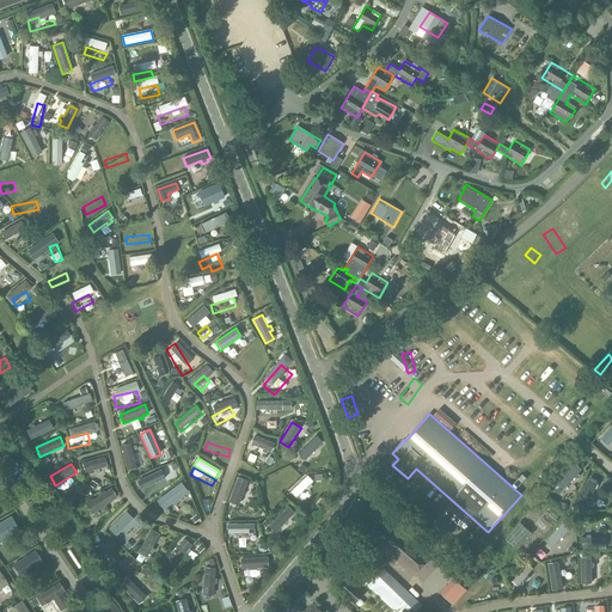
[(139,488),(142,494),(164,484),(160,477),(139,488)]
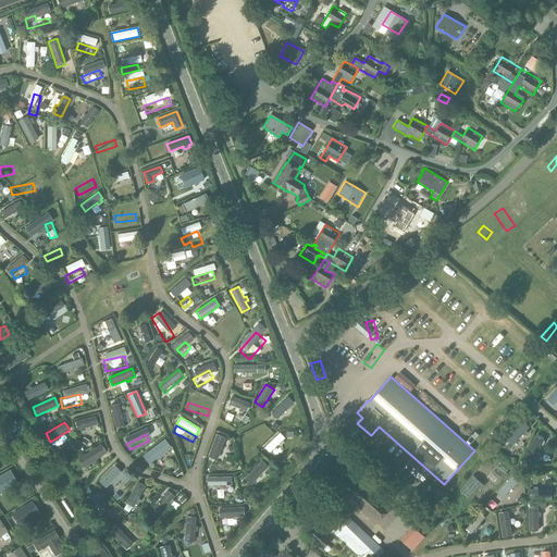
[(84,438),(87,445),(94,441),(90,435),(84,438)]
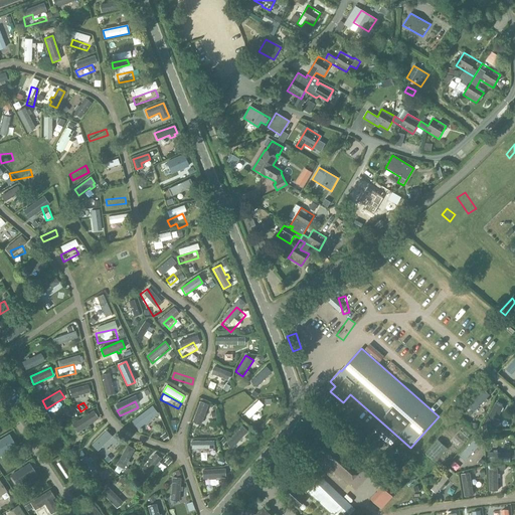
[(137,430),(158,413),(152,406),(132,421),(137,430)]
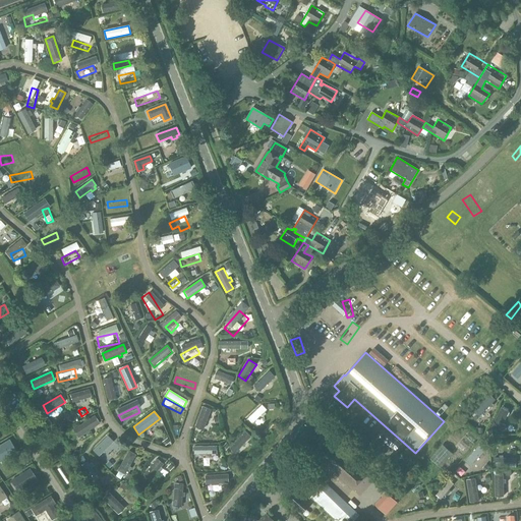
[(251,430),(266,418),(261,413),(246,425),(251,430)]
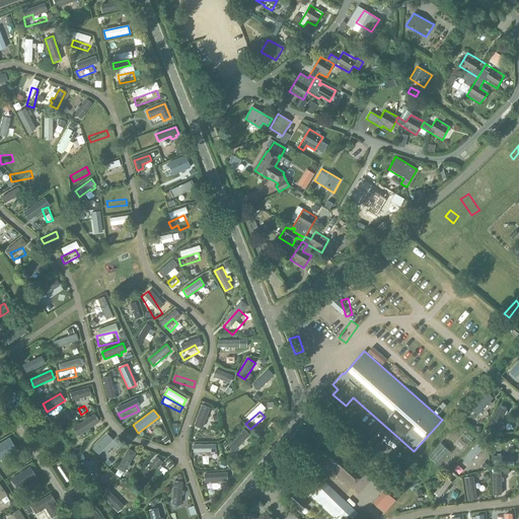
[(47,417),(50,426),(59,424),(57,415),(47,417)]
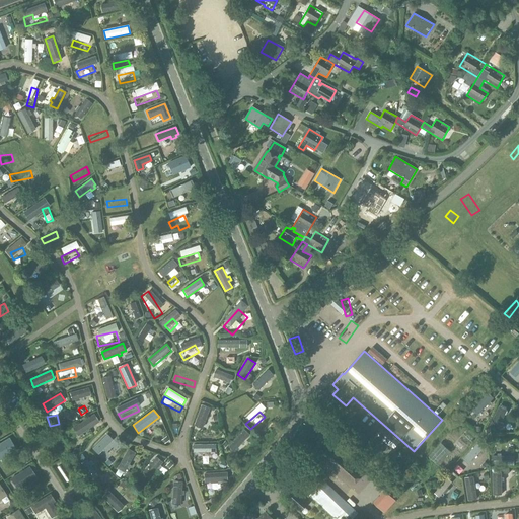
[(78,435),(98,422),(94,415),(73,428),(78,435)]
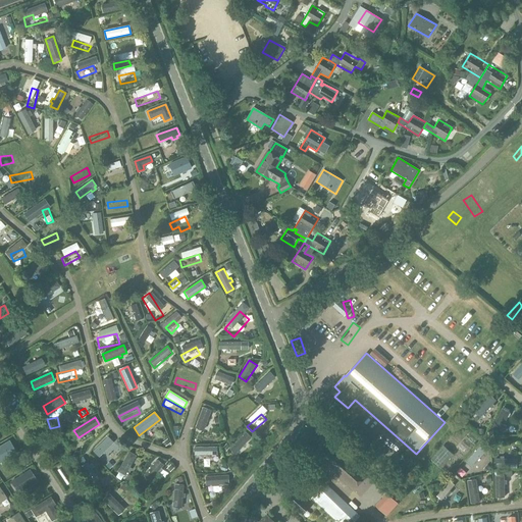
[(18,453),(11,439),(0,446),(0,463),(0,464),(18,453)]
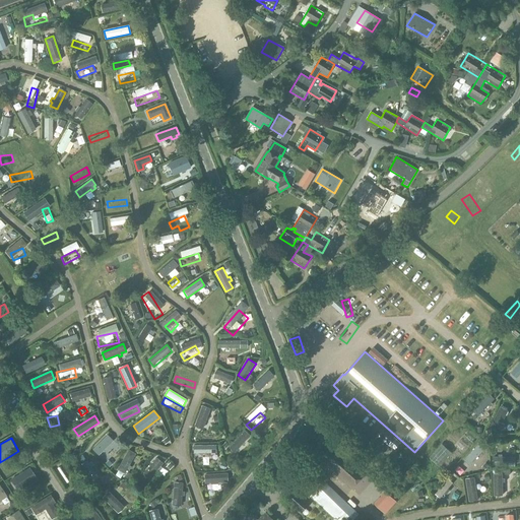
[(313,453),(352,489),(366,473),(326,438),(313,453)]
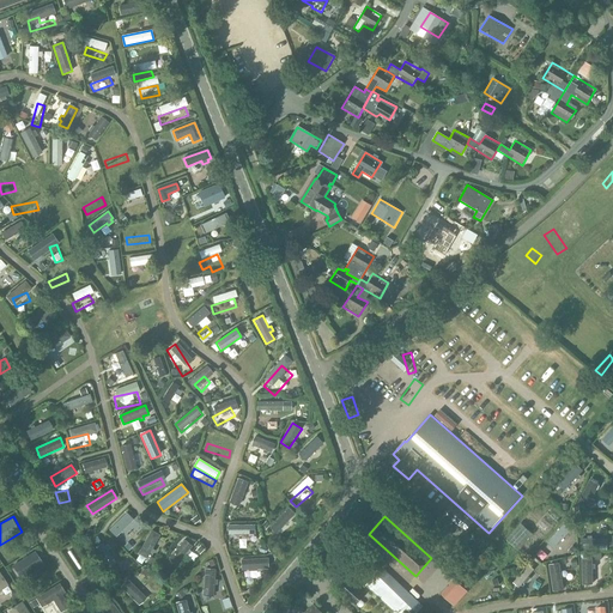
[(279,535),(295,526),(290,519),(274,528),(279,535)]
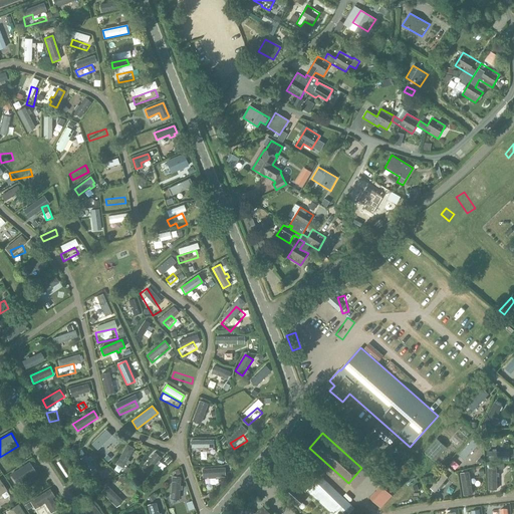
[(92,450),(97,456),(110,444),(105,439),(92,450)]
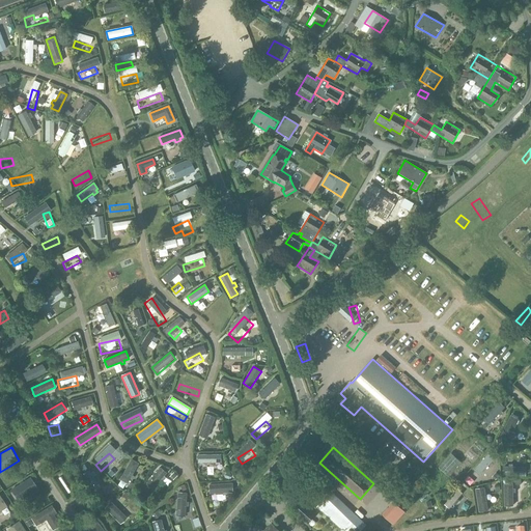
[(449,476),(462,463),(451,453),(439,467),(449,476)]
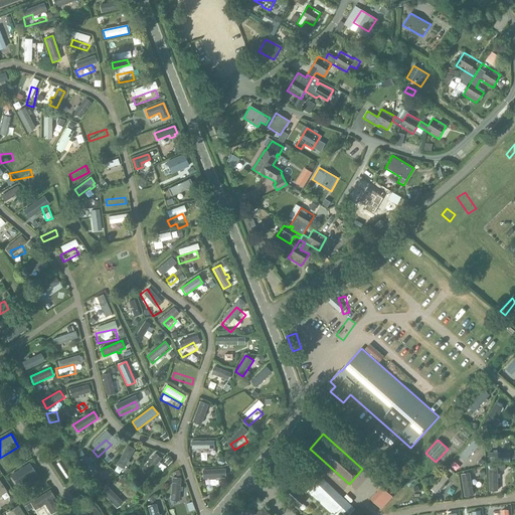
[(127,446),(116,465),(124,470),(135,450),(127,446)]
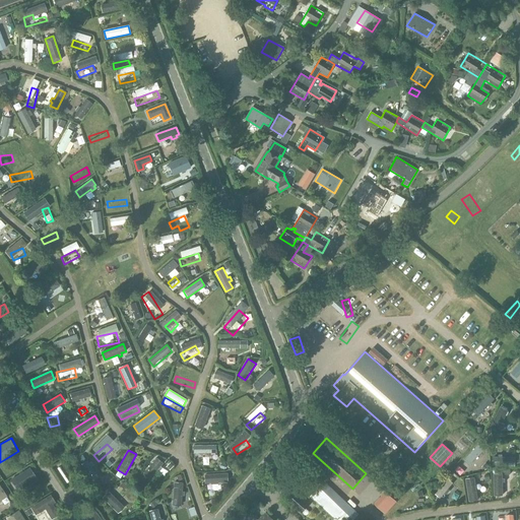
[(458,452),(453,455),(459,463),(463,459),(458,452)]
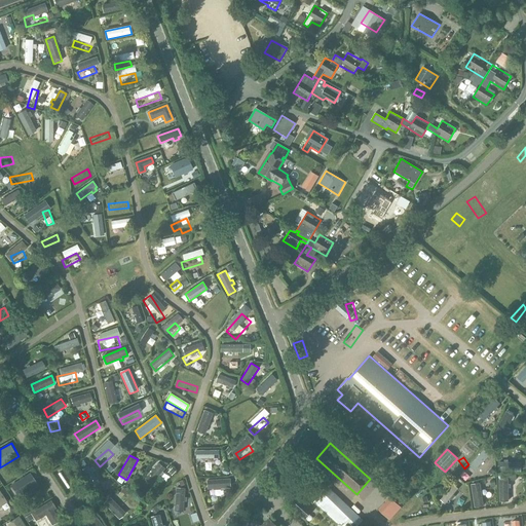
[(197,464),(198,472),(218,467),(216,460),(197,464)]
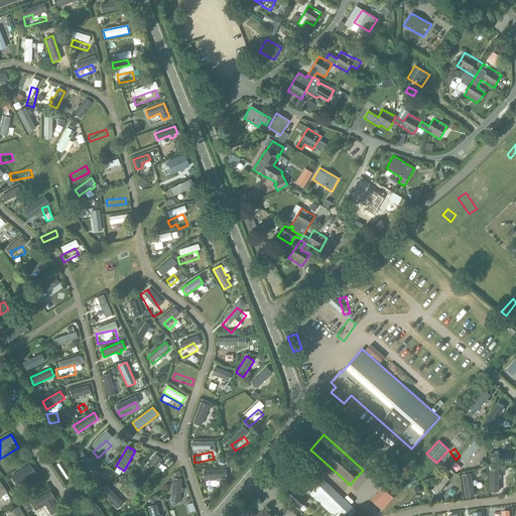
[(29,465),(10,477),(18,489),(37,476),(29,465)]
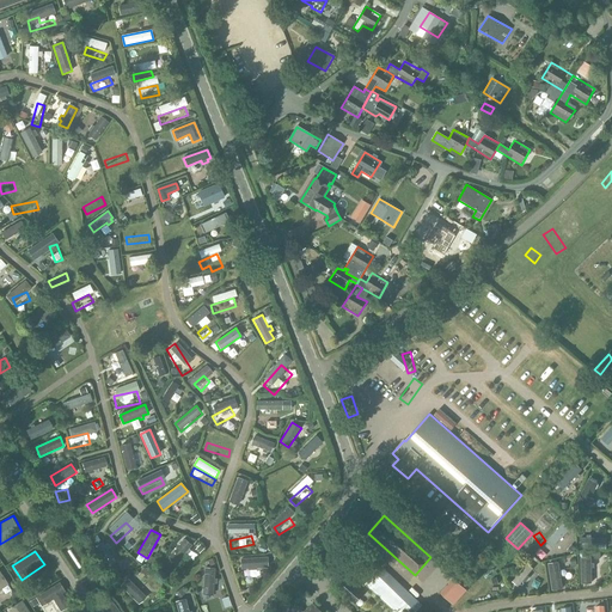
[(267,557),(240,560),(242,569),(268,568),(267,557)]
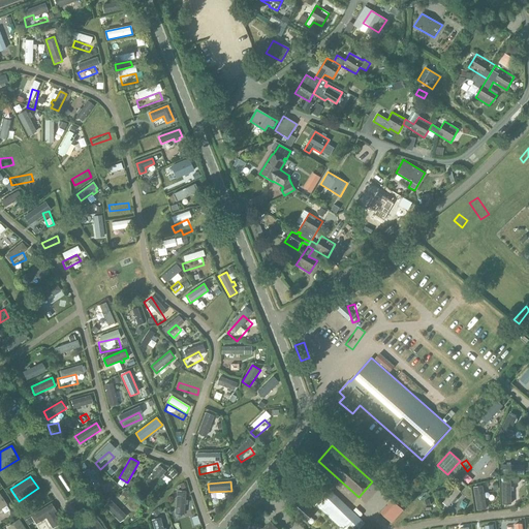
[(457,497),(461,492),(456,487),(443,502),(448,507),(454,501),(455,502),(458,499),(457,497)]
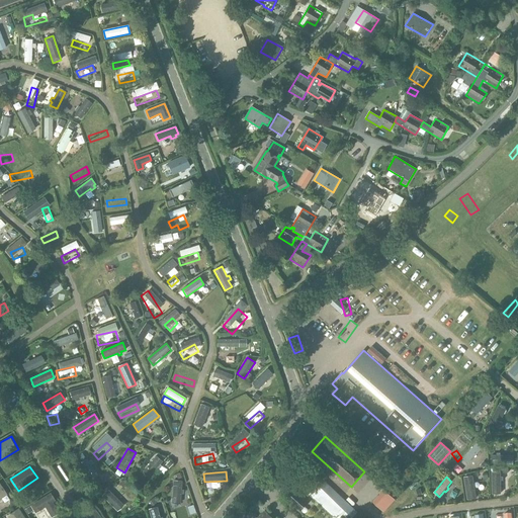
[(472,477),(464,478),(467,499),(476,498),(472,477)]
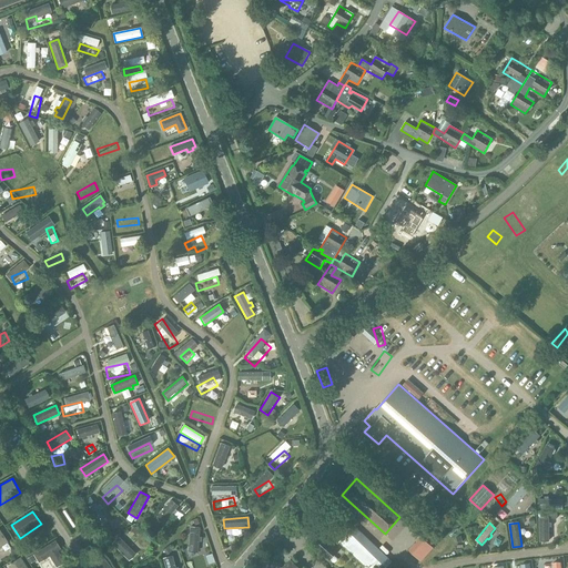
[(386,567),(393,561),(355,526),(338,543),(365,567),(386,567)]
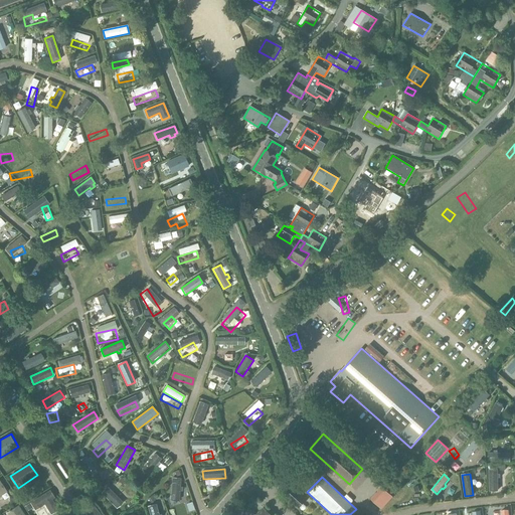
[(108,487),(102,493),(117,508),(123,502),(108,487)]
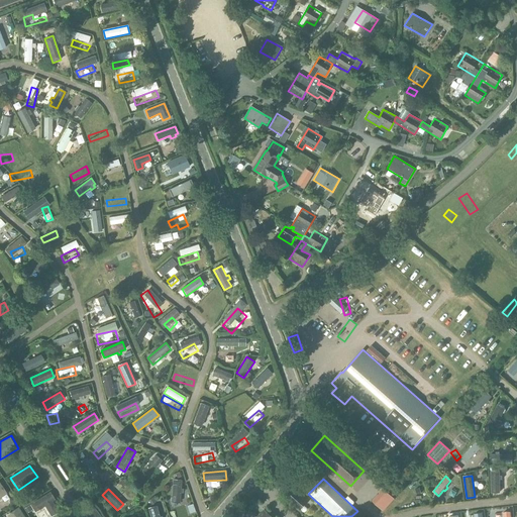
[(289,499),(300,509),(307,501),(296,491),(289,499)]
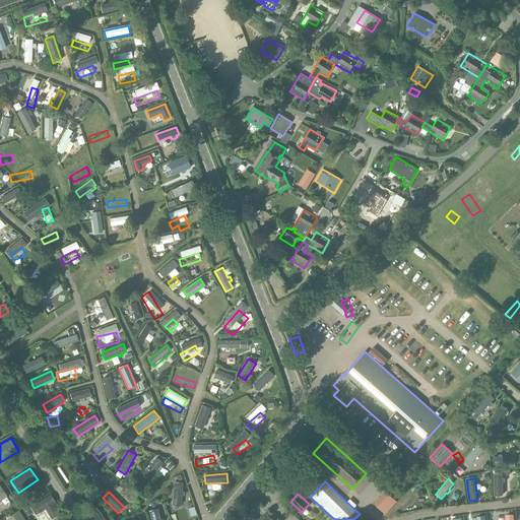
[(383,495),(375,503),(383,512),(392,504),(383,495)]
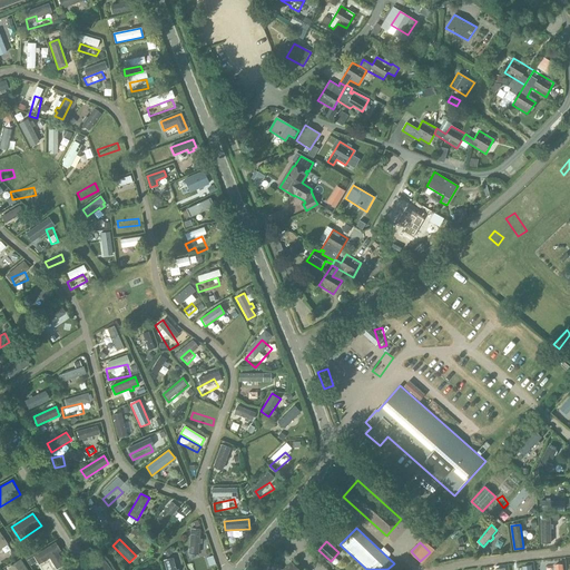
[(57,552),(60,551),(55,543),(35,557),(39,564),(49,558),(57,569),(65,563),(57,552)]
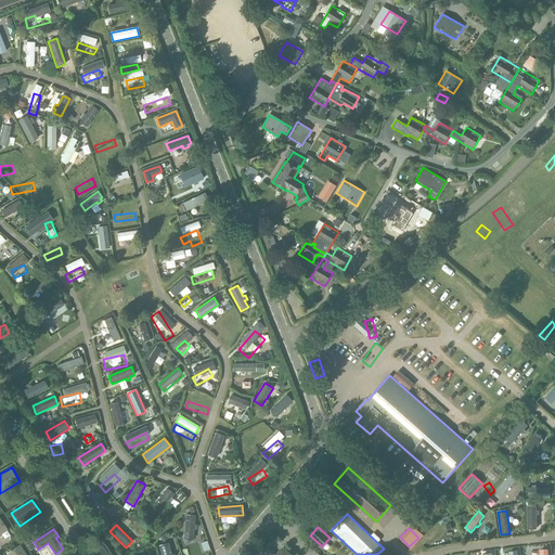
[(108,554),(102,544),(90,553),(91,554),(108,554)]
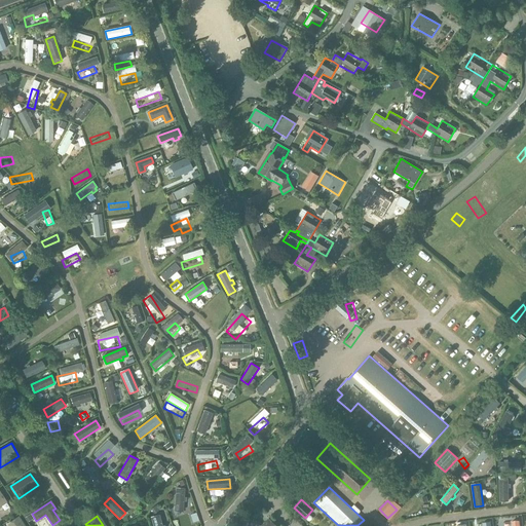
[(24,525),(19,517),(7,524),(8,525),(24,525)]
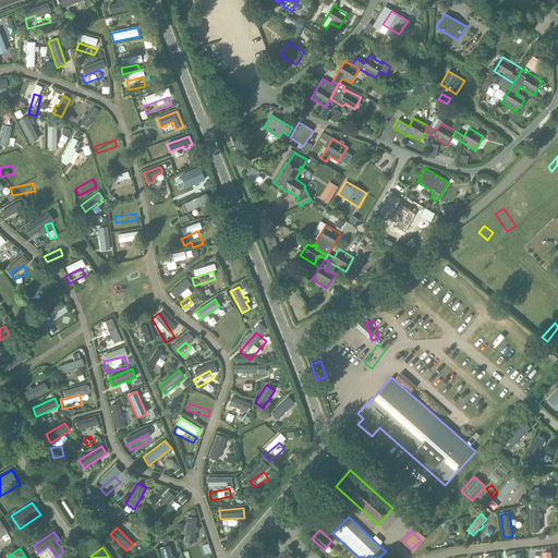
[(296,557),(287,548),(278,557),(296,557)]
